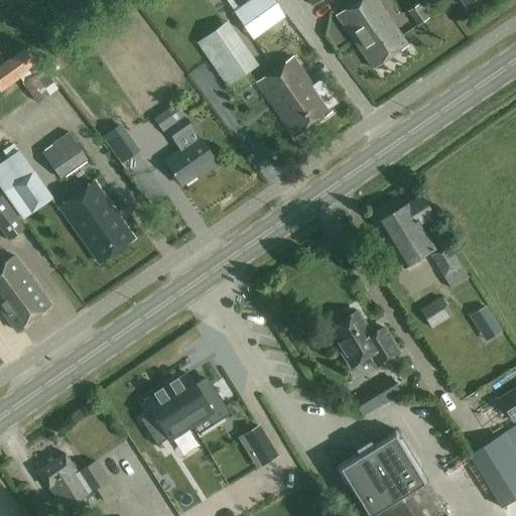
[(249,0),(233,12),(254,40),(285,17),(277,7),(262,18),(249,0)]
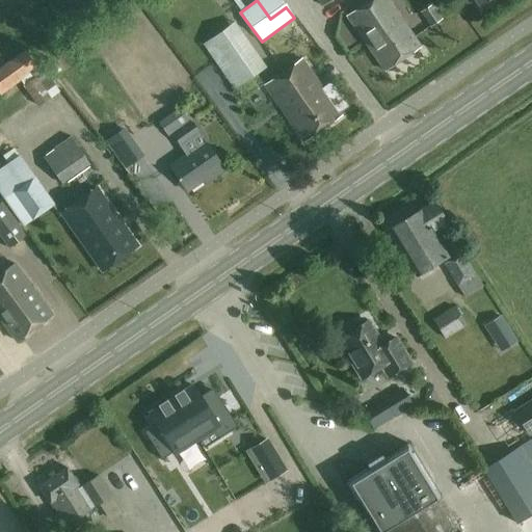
[(386,71),(421,47),(388,0),(369,0),(347,16),(386,71)]
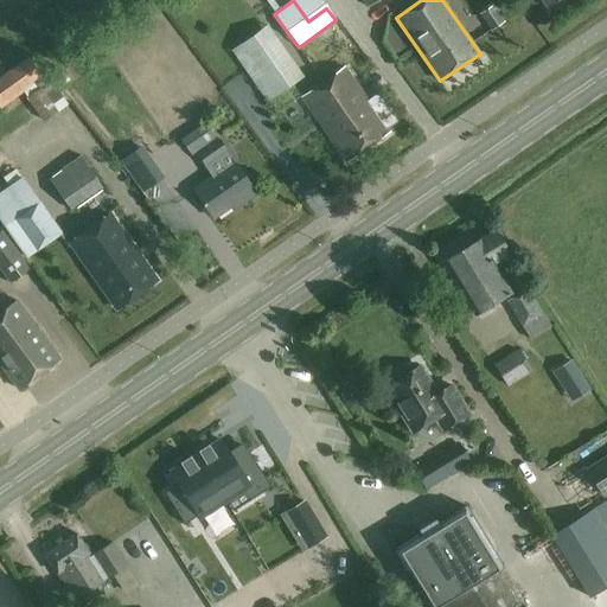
[(492,5),(479,14),(491,30),(504,20),(492,5)]
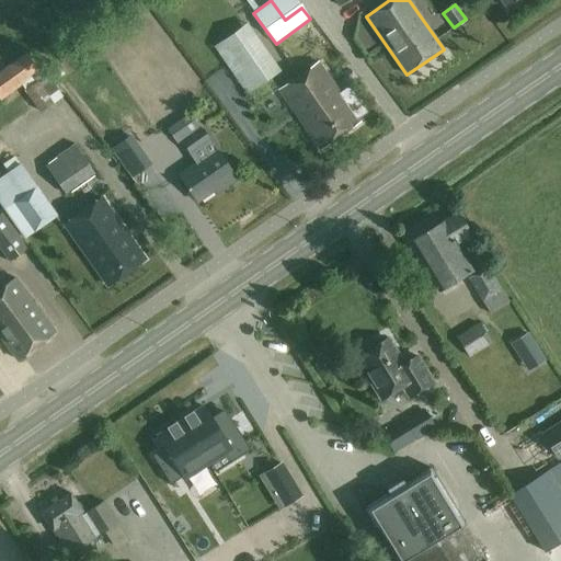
[(230,36),(214,47),(247,94),(263,83),(230,36)]
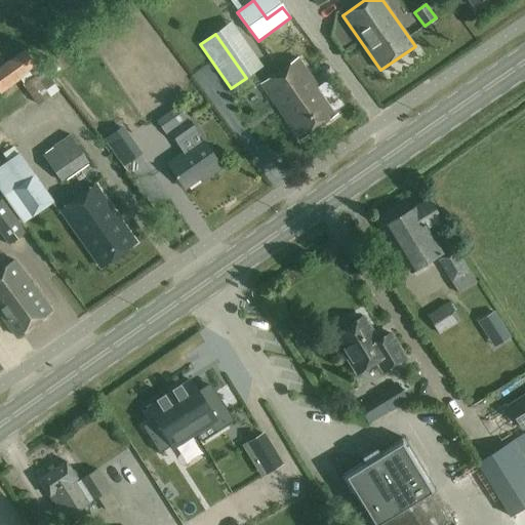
[(24,50),(0,67),(0,92),(0,93),(19,79),(18,77),(35,66),(24,50)]
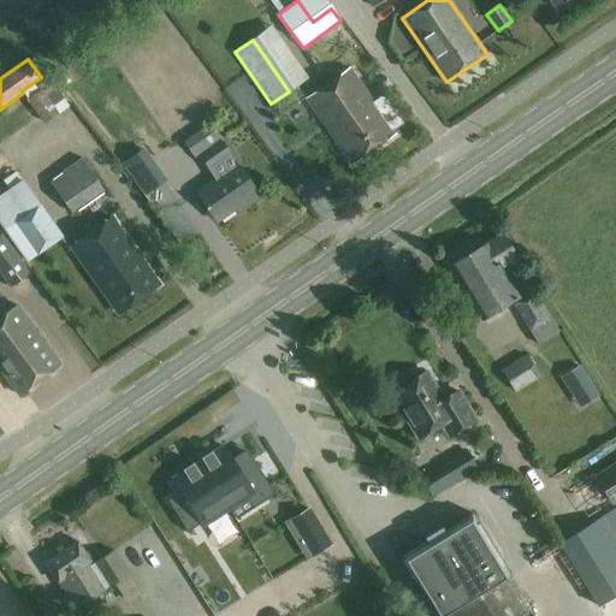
[(384,95),(374,102),(350,69),(307,99),(351,164),(396,134),(394,130),(404,124),(384,95)]
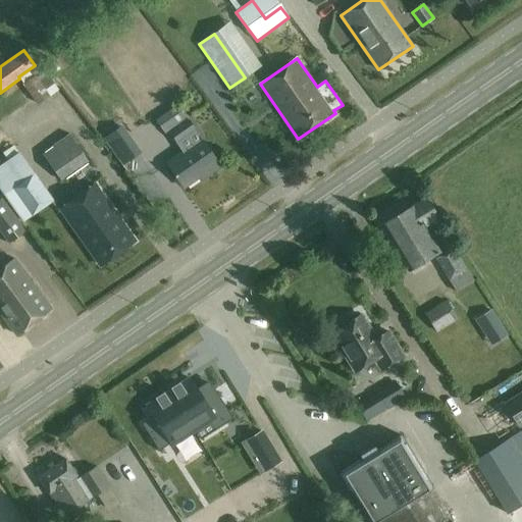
[(169,133),(184,153),(168,164),(184,187),(218,162),(177,104),(155,120),(166,135),(169,133)]
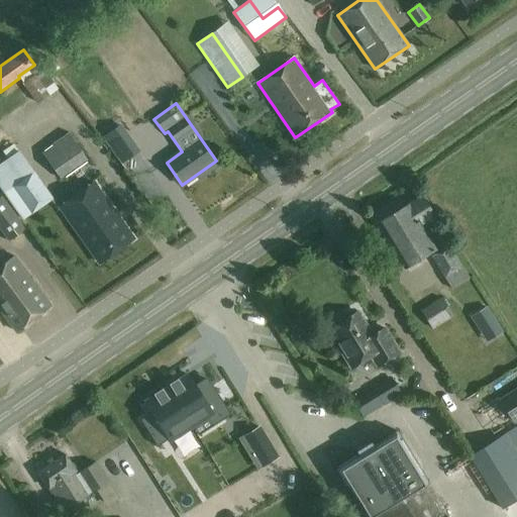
[(129,137),(121,124),(103,137),(112,149),(129,137)]
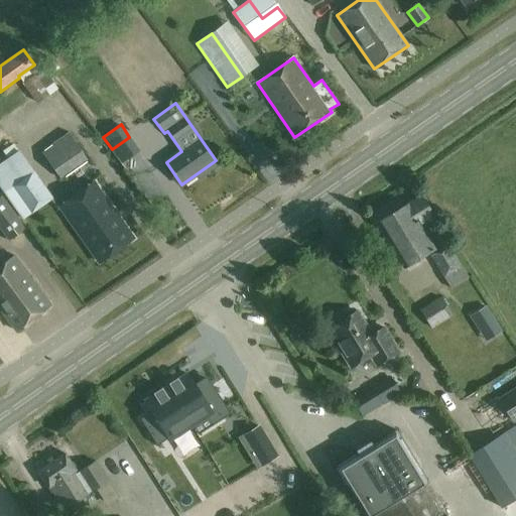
[(88,159),(69,132),(41,151),(60,178),(88,159)]
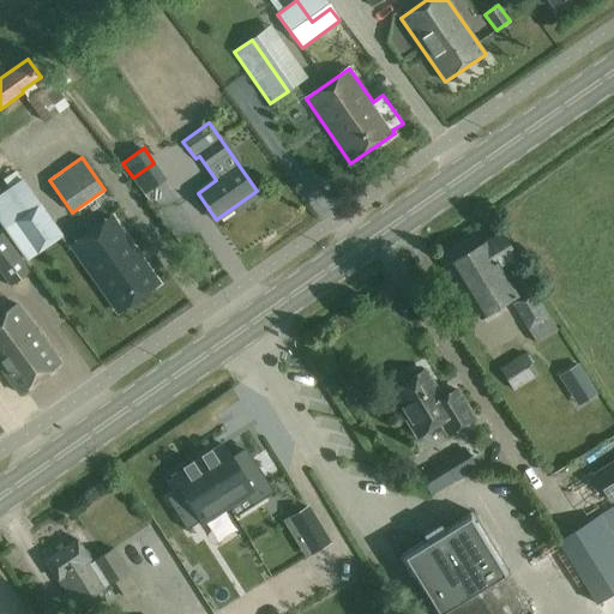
[(62,235),(16,170),(2,180),(8,188),(0,193),(0,218),(29,260),(62,235)]
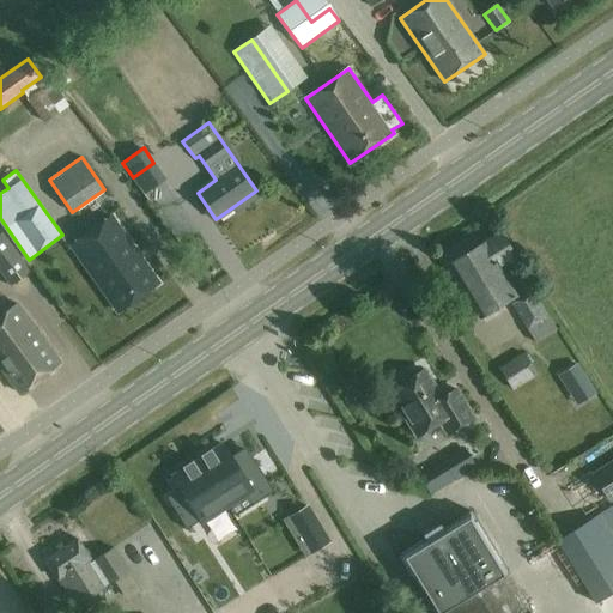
[(117,311),(157,284),(110,218),(71,246),(117,311)]
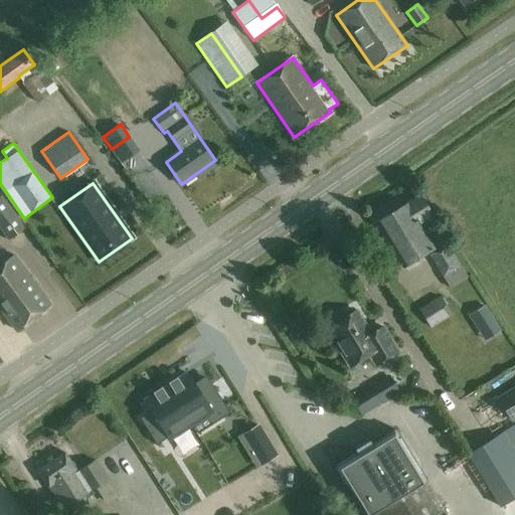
[(25,227),(2,195),(0,195),(0,227),(8,239),(25,227)]
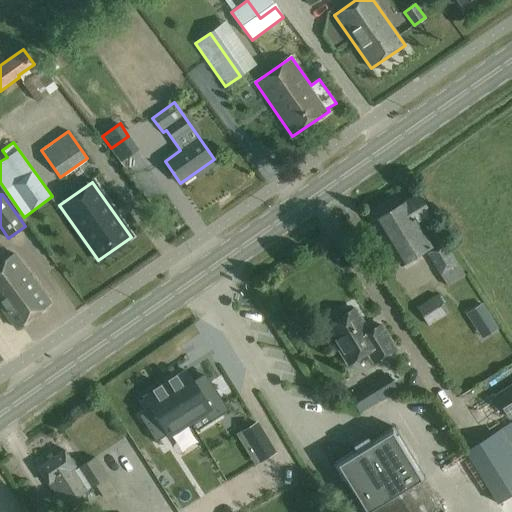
[(430,244),(418,224),(431,216),(418,196),(375,223),(403,266),(422,254),(436,245),(434,242),(430,244)]
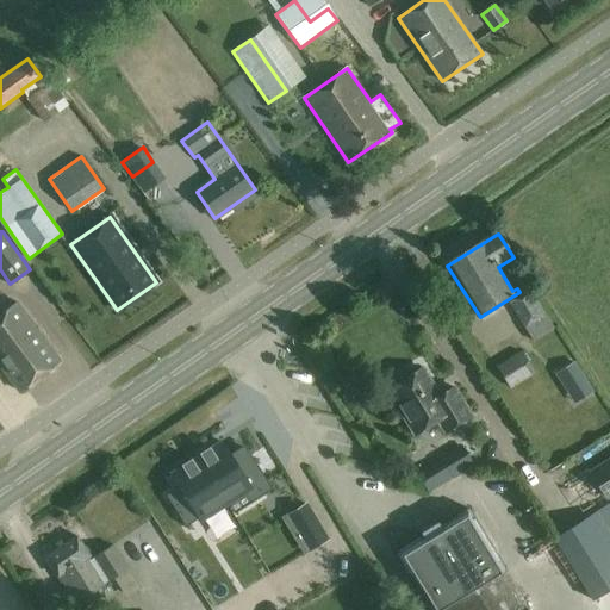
[(529,291),(509,303),(533,340),(553,328),(529,291)]
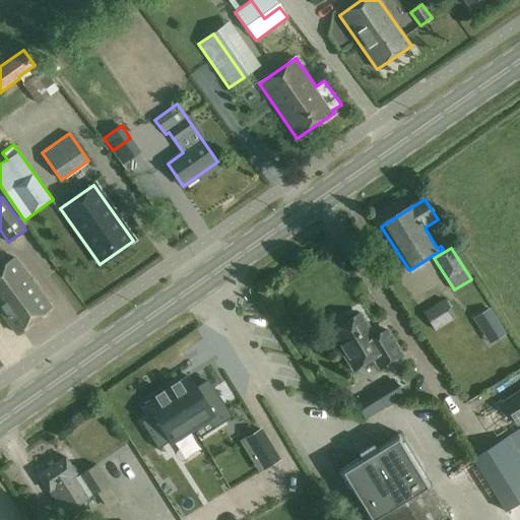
[(0,267),(0,312),(15,333),(51,307),(14,257),(0,267)]
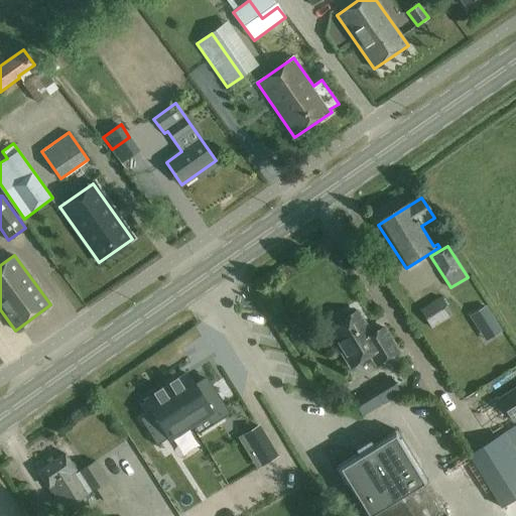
[(453,316),(442,297),(420,309),(431,328),(453,316)]
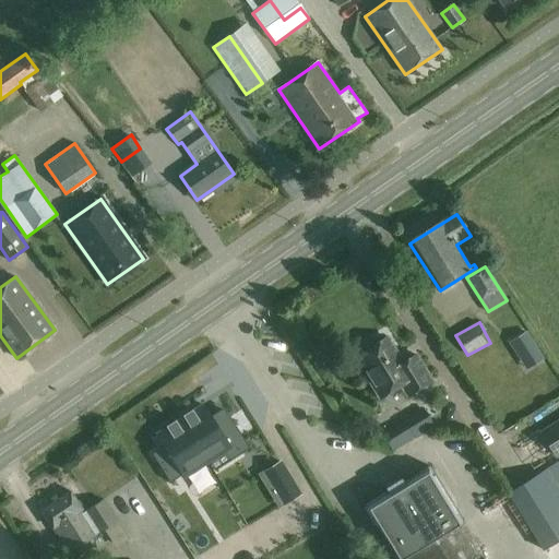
[(543,358),(525,331),(507,343),(524,370),(543,358)]
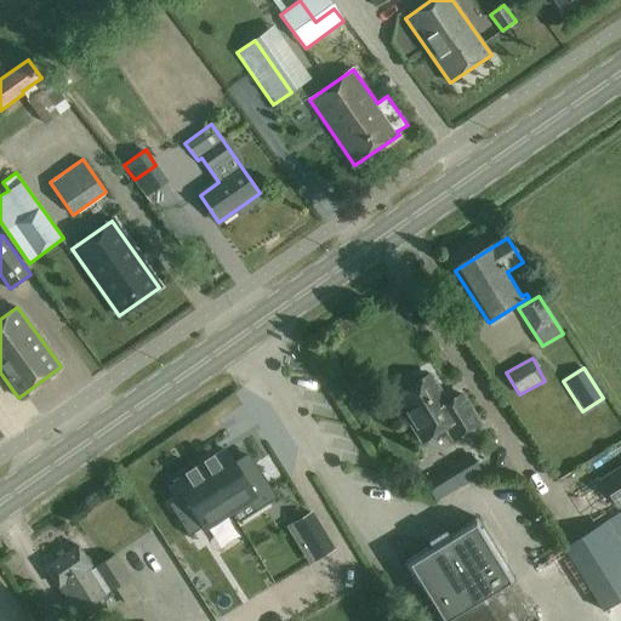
[(463,391),(446,402),(429,375),(392,398),(420,444),(444,428),(453,442),(483,423),(463,391)]
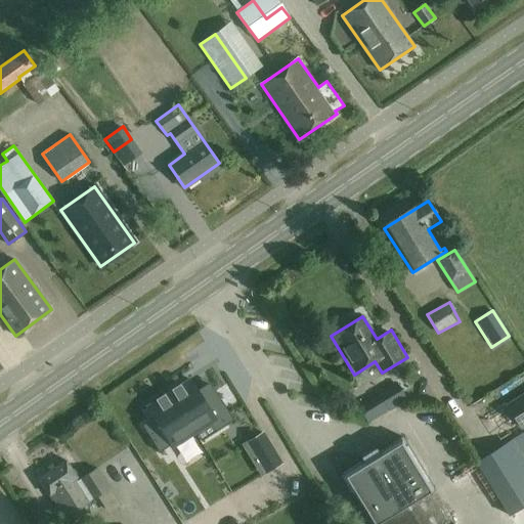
[(264,333),(266,320),(251,318),(249,331),(264,333)]
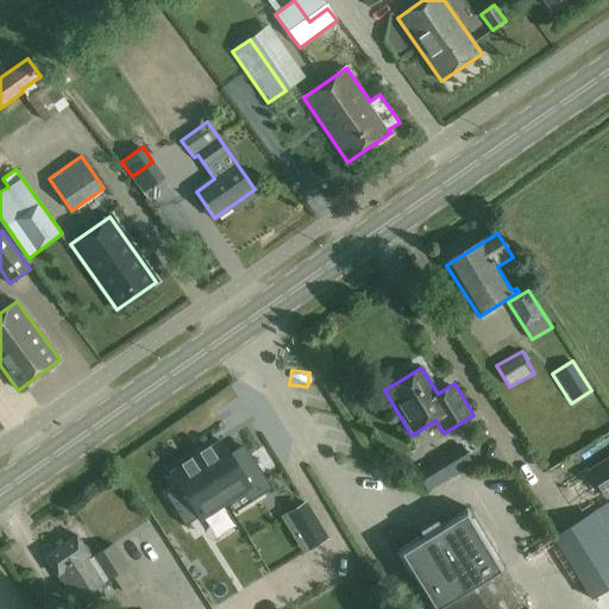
[(200,451),(199,452),(200,453),(198,456),(226,500),(242,490),(250,502),(272,488),(246,449),(231,458),(228,453),(220,440),(211,447),(209,445),(208,446),(209,447),(201,453),(200,451)]
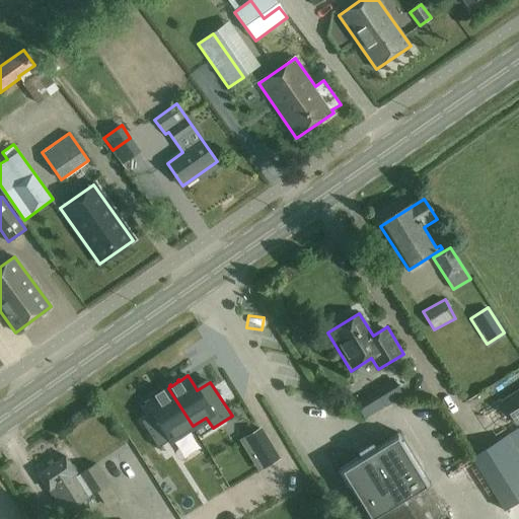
[(376,392),(355,404),(364,420),(385,406),(385,408),(395,401),(402,396),(392,380),(375,390),(376,392)]
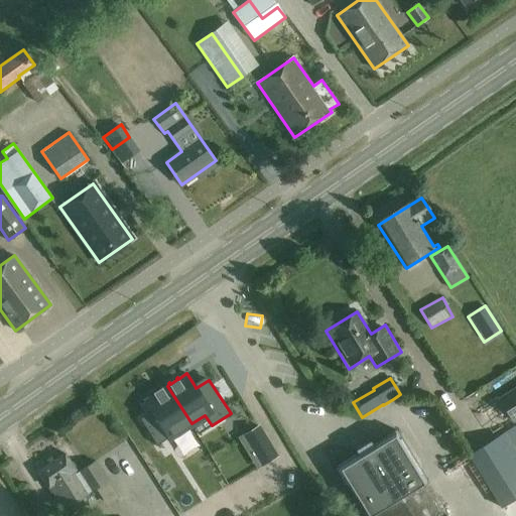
[(153,392),(152,393),(153,394),(145,400),(152,411),(154,415),(142,422),(157,445),(191,423),(167,386),(162,389),(161,387),(160,388),(161,389),(154,394),(153,392)]
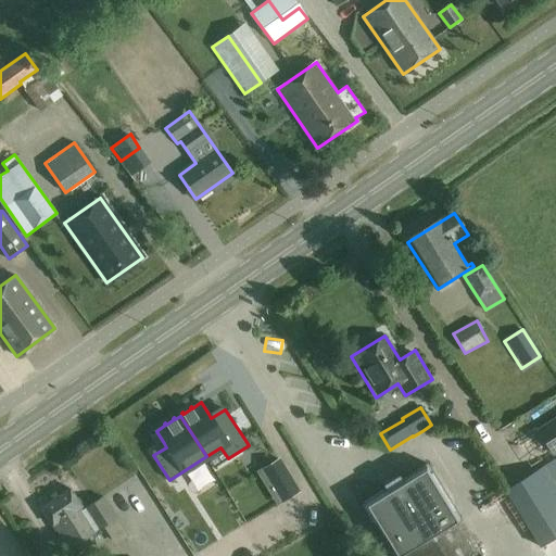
[(555,417),(536,430),(552,455),(553,456),(555,454),(555,417)]
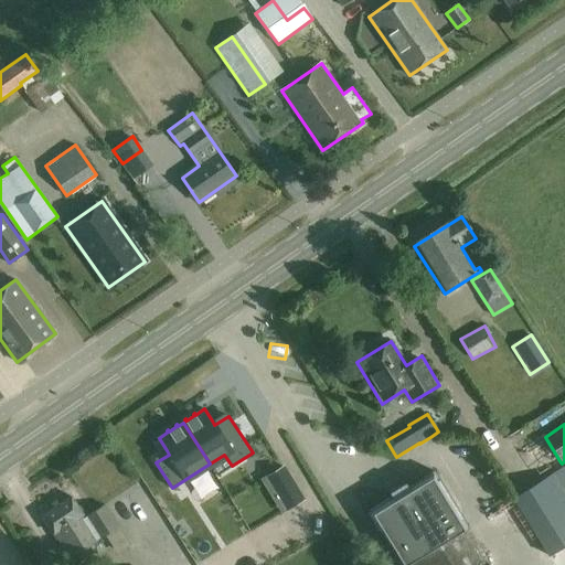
[(249,476),(265,468),(259,457),(244,465),(249,476)]
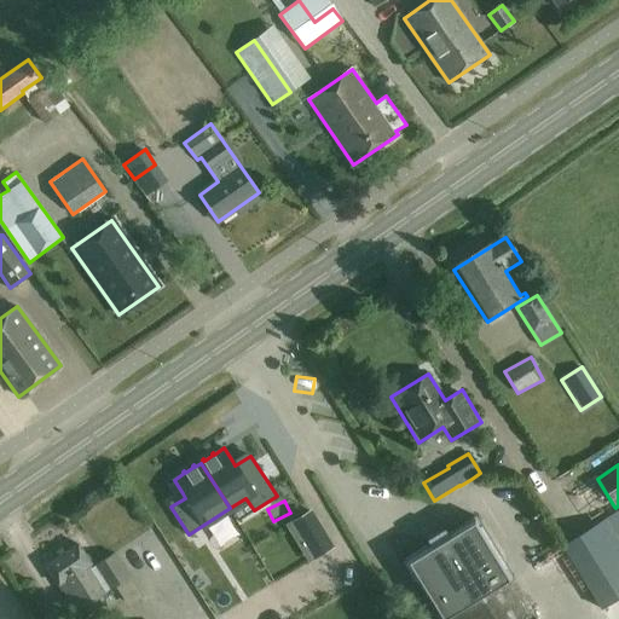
[(308,508),(288,521),(312,559),(331,545),(308,508)]
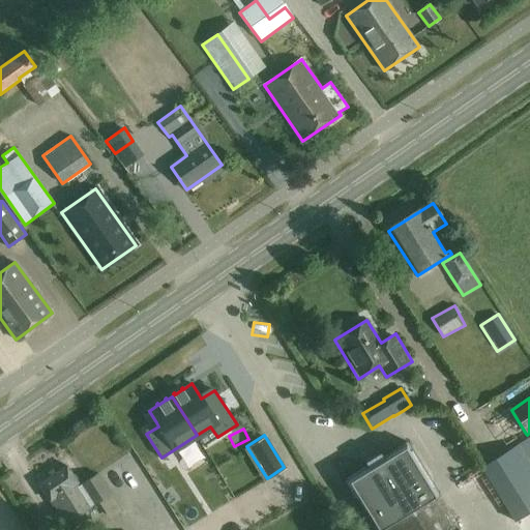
[(529,436),(480,467),(514,522),(529,511),(529,436)]
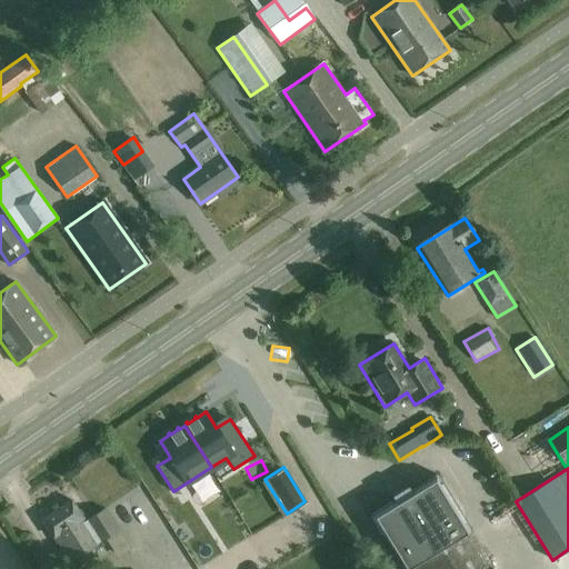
[(400,568),(492,568),(470,531),(471,530),(436,473),(410,490),(408,486),(392,496),(395,500),(368,516),(400,568)]
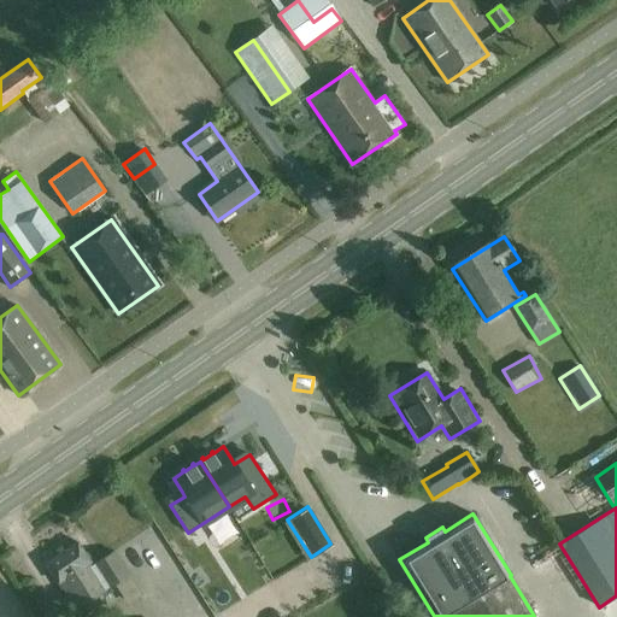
[(115,551),(92,565),(89,563),(90,562),(77,542),(46,563),(76,610),(83,606),(88,612),(106,601),(101,594),(130,575),(115,551)]
